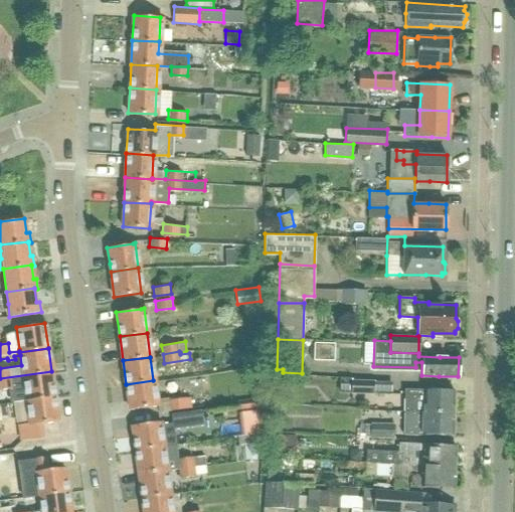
[(26,399),(54,395),(51,371),(0,378),(0,387),(10,386),(12,401),(26,399)]
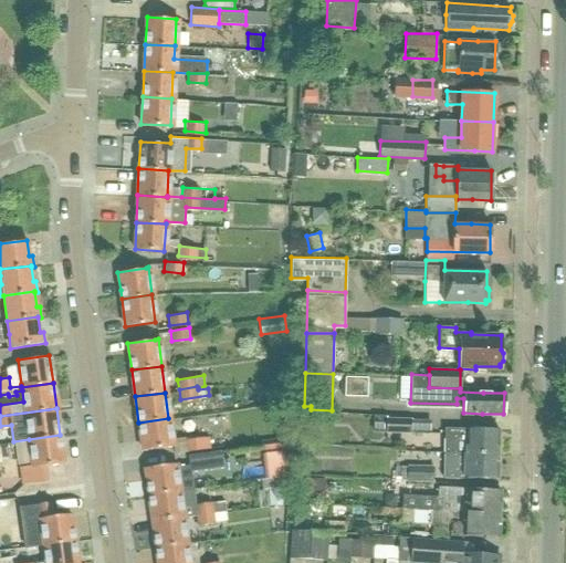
[(168,418),(138,423),(142,450),(169,446),(171,446),(168,418)]
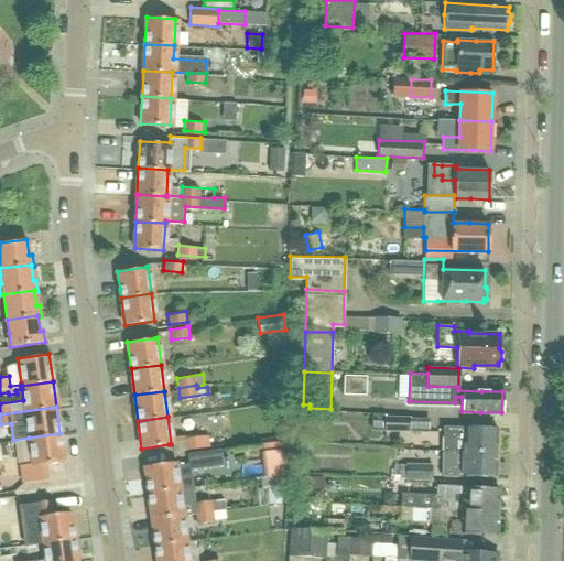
[(383,432),(411,432),(411,417),(384,417),(383,432)]
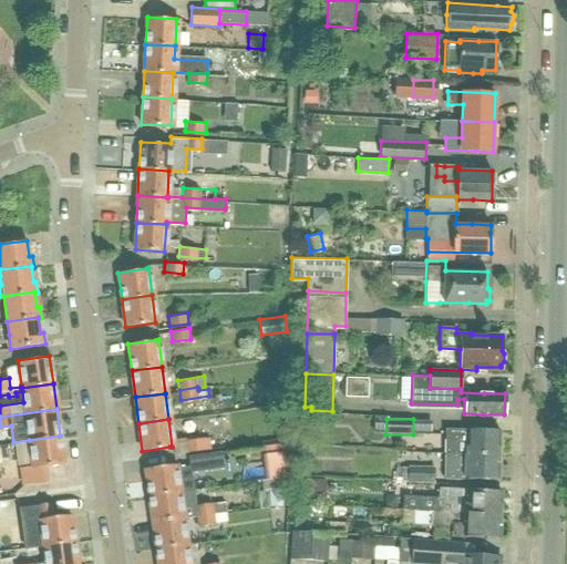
[(445,440),(445,453),(498,454),(500,430),(445,428),(445,440)]
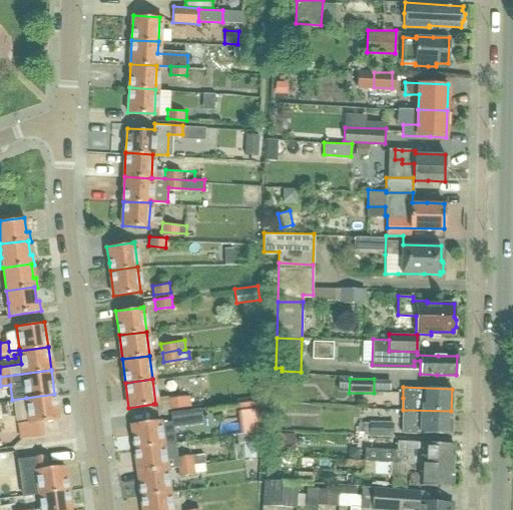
[(54,394),(26,398),(29,421),(19,422),(21,437),(43,434),(41,421),(58,419),(54,394)]
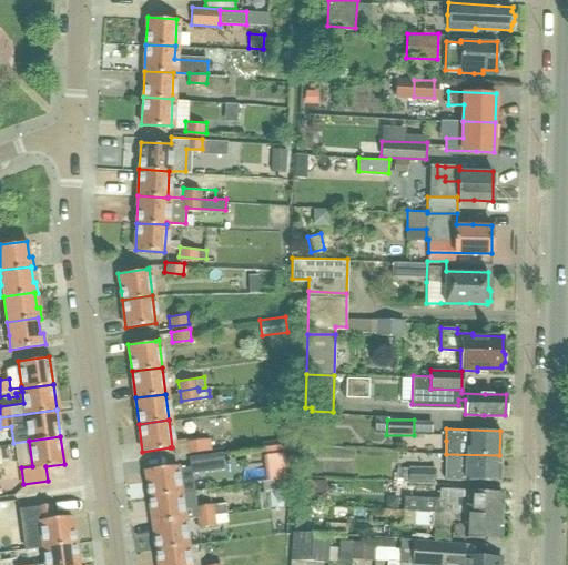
[(188,451),(212,447),(211,436),(186,440),(188,451)]
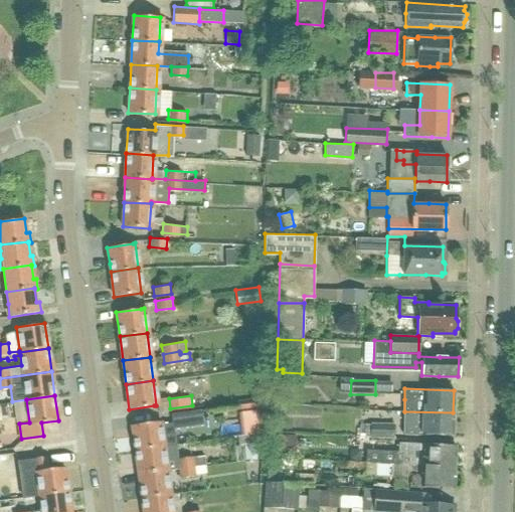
[(245,435),(263,434),(262,403),(243,404),(245,435)]
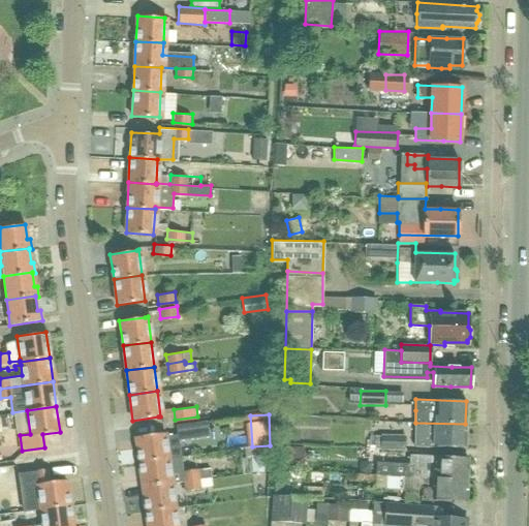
[(223,422),(223,436),(236,436),(236,422),(223,422)]
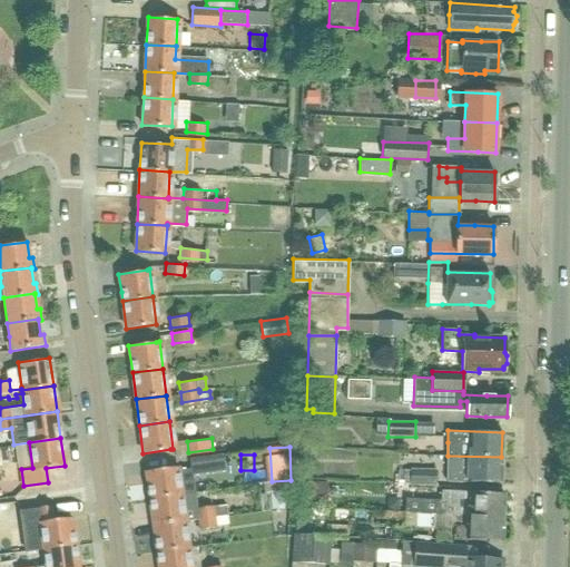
[(501,481),(501,457),(448,456),(448,468),(448,480),(480,480),(501,481)]
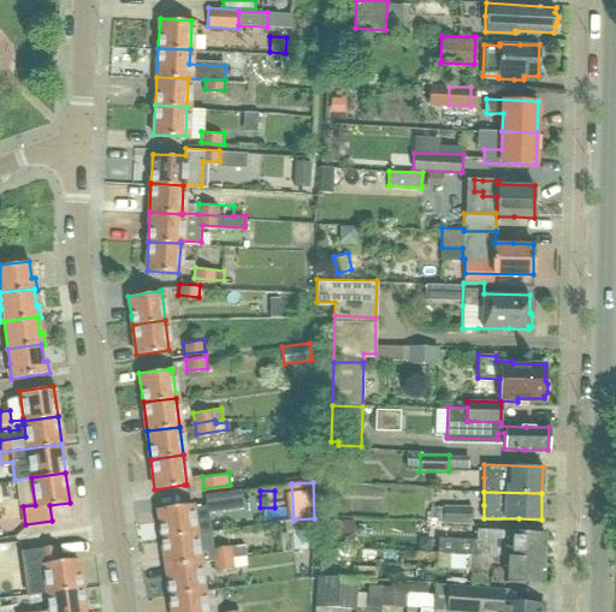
[(431,503),(431,520),(472,520),(472,504),(431,503)]
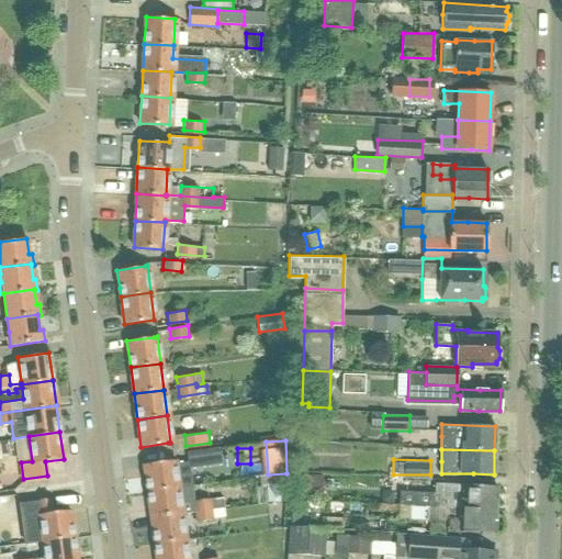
[(144,464),(147,491),(177,487),(173,460),(144,464)]
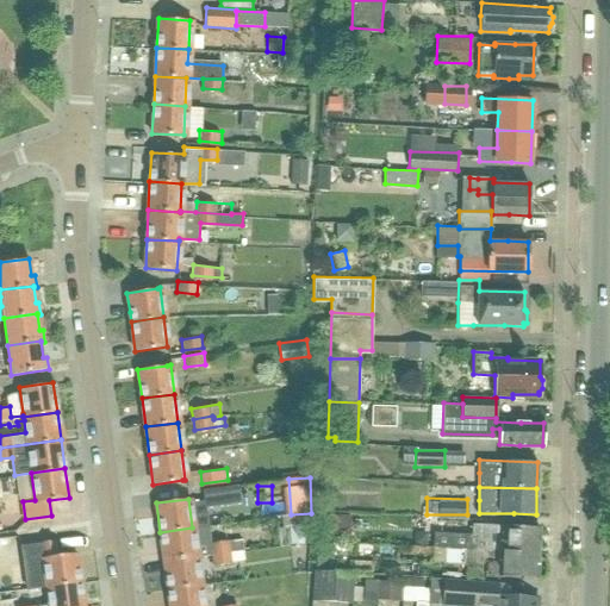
[(324,513),(323,537),(349,538),(350,514),(324,513)]
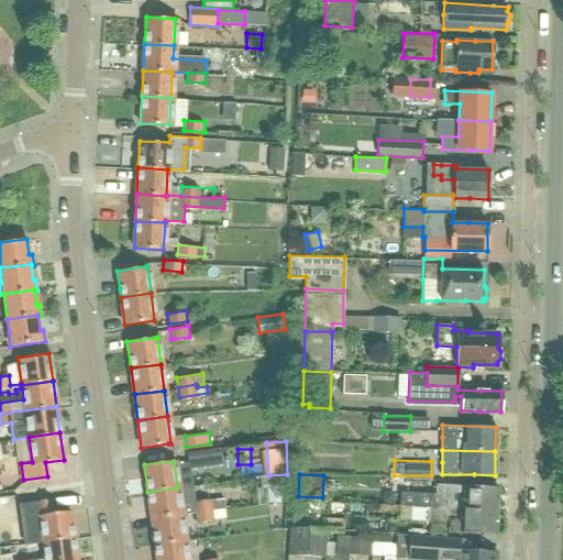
[(272,482),(271,502),(285,502),(285,482),(272,482)]
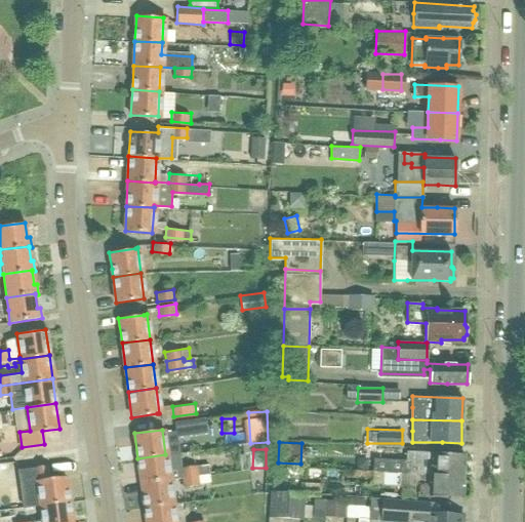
[(384,472),(463,476),(465,468),(466,463),(465,457),(465,454),(429,451),(429,466),(418,465),(418,460),(399,460),(373,459),(373,470),(384,471),(384,472)]
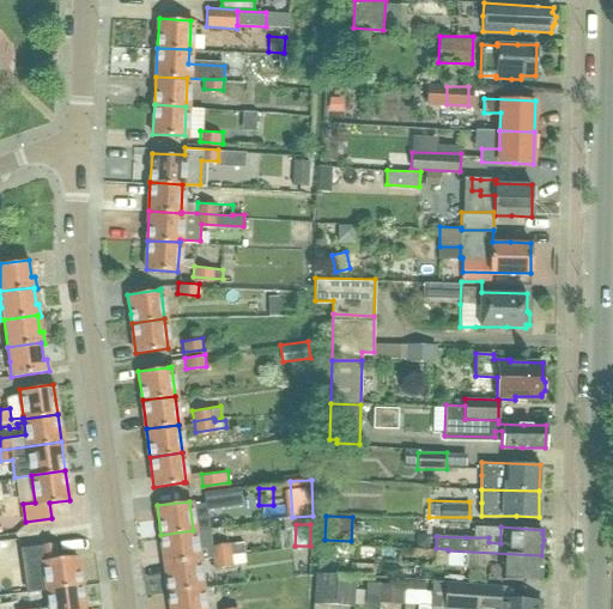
[(161,535),(164,562),(196,558),(212,555),(231,553),(231,554),(246,552),(243,539),(195,546),(193,530),(161,535)]
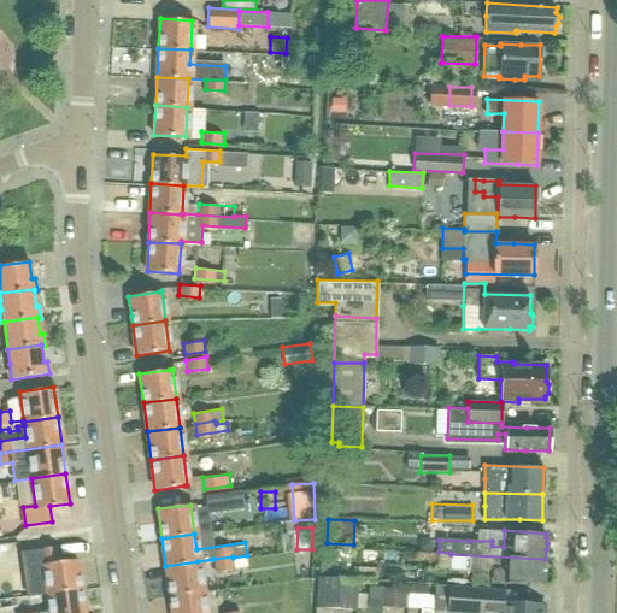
[(40,547),(46,591),(81,587),(77,559),(58,561),(56,546),(40,547)]
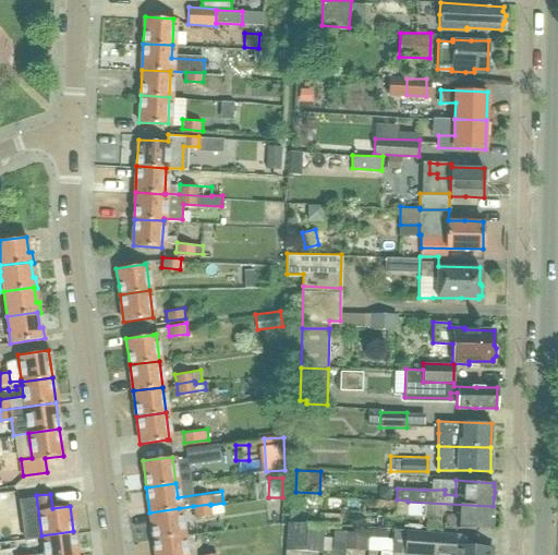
[(320,497),(300,496),(300,503),(288,502),(287,516),(320,518),(320,497)]
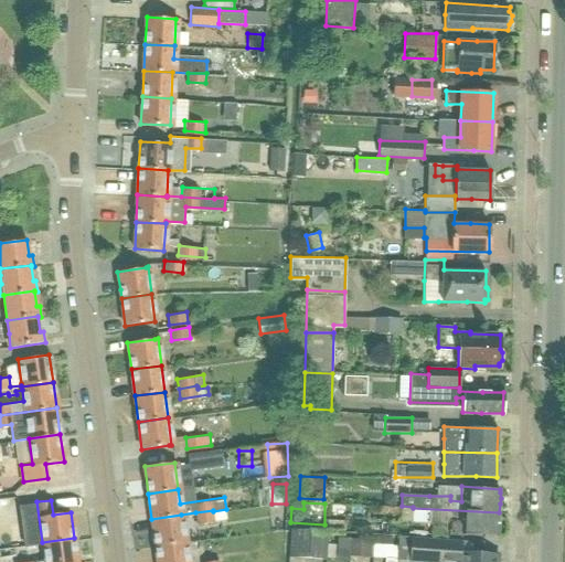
[(499,521),(499,512),(413,508),(413,522),(449,523),(449,520),(461,520),(460,533),(471,534),(498,537),(498,532),(500,526),(499,521)]
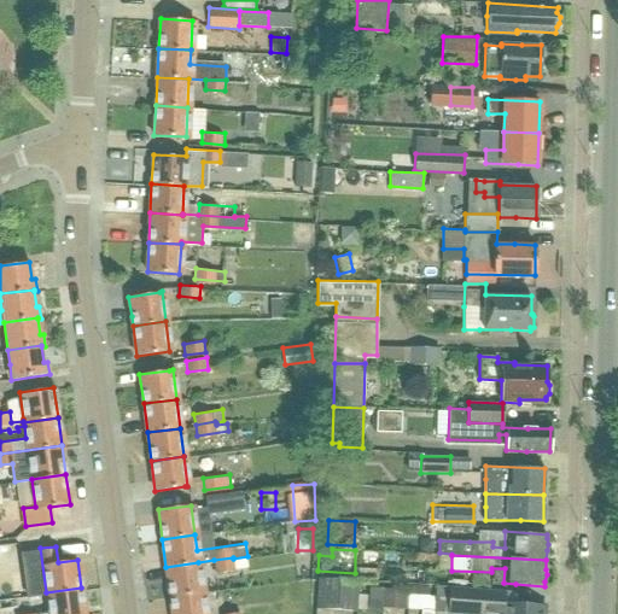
[(233,557),(214,560),(215,571),(235,568),(233,559),(233,557)]
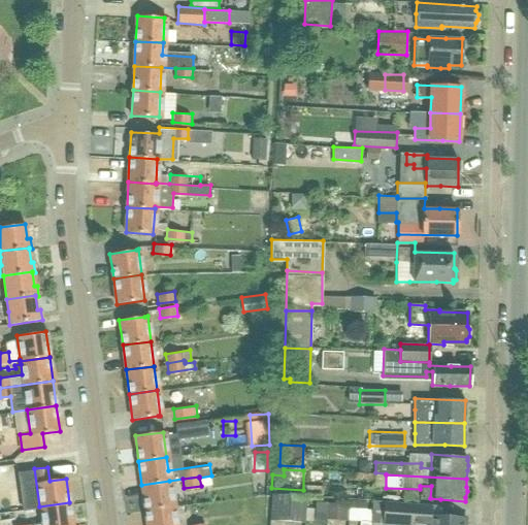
[(169,481),(141,485),(144,510),(172,505),(169,481)]
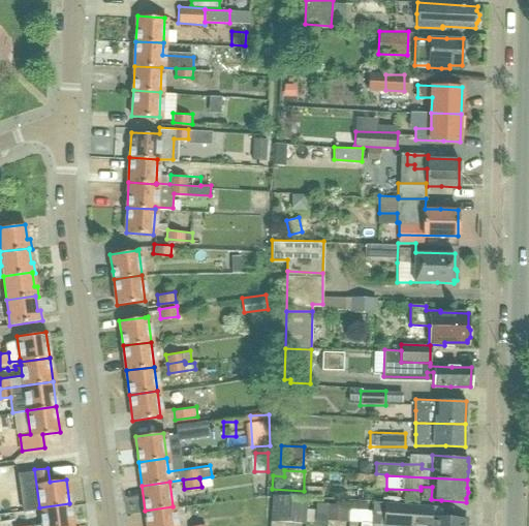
[(269,520),(306,522),(307,495),(270,493),(269,520)]
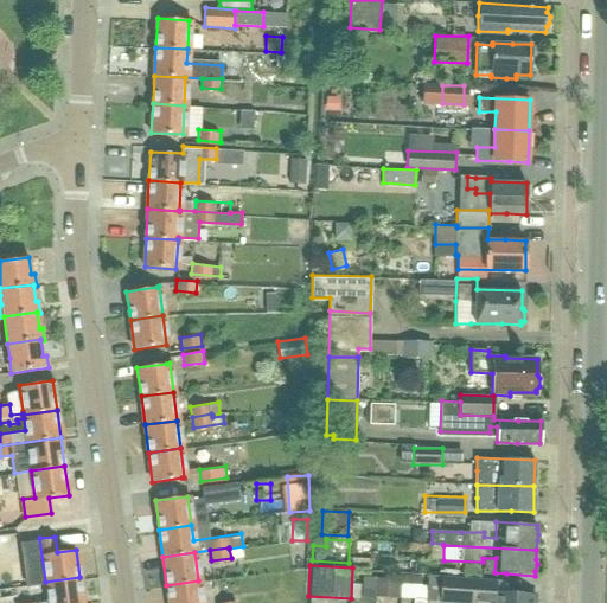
[(353,570),(353,591),(372,592),(374,571),(353,570)]
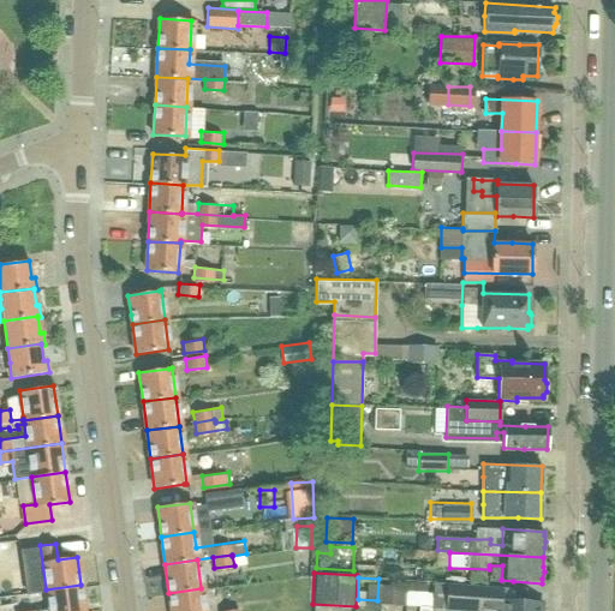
[(407,581),(406,603),(419,604),(418,610),(430,610),(433,591),(427,591),(428,581),(407,581)]
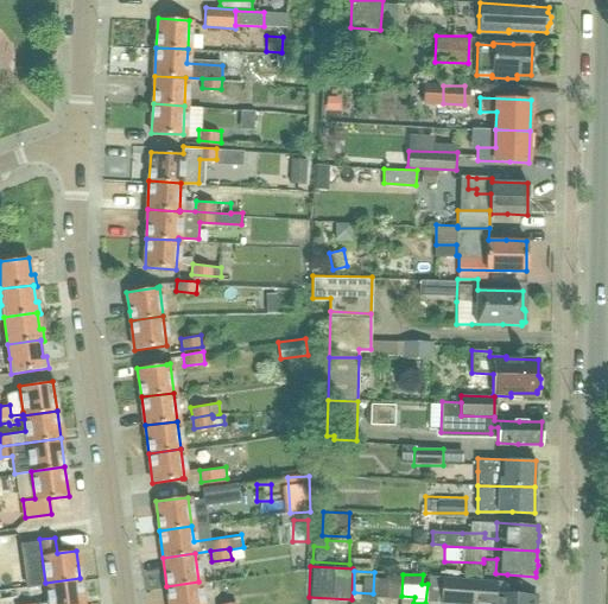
[(537,603),(538,601),(534,599),(536,595),(494,592),(495,579),(442,576),(441,602),(468,603),(537,603)]
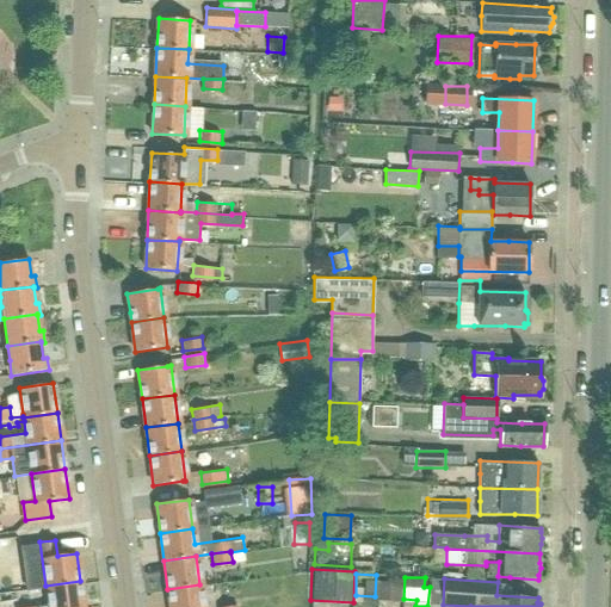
[(45,586),(49,606),(82,606),(80,581),(45,586)]
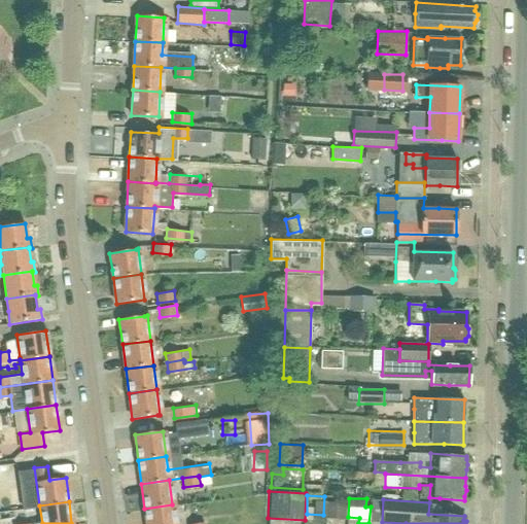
[(174,523),(172,504),(144,509),(146,523),(174,523)]
